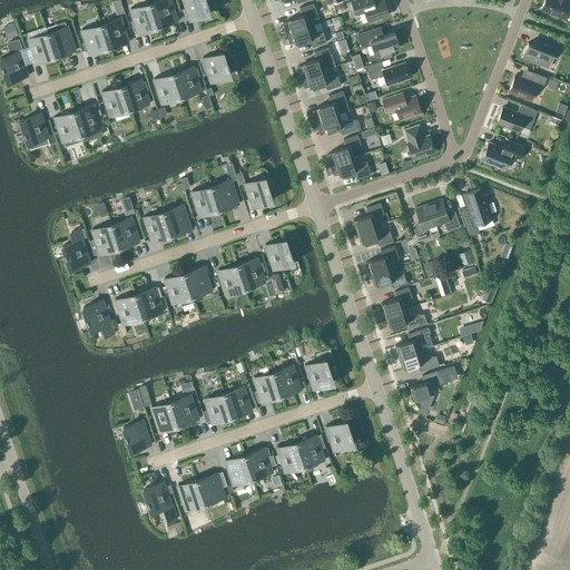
[(159,0),(150,3),(157,26),(176,19),(176,21),(177,21),(169,0),(159,0)]
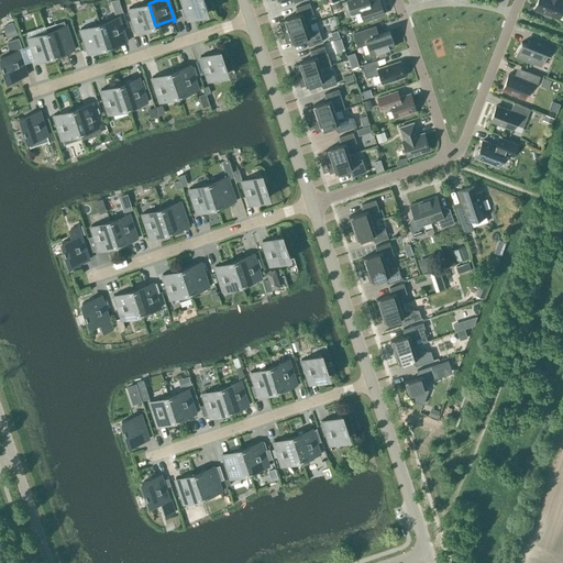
[(181,0),(189,21),(189,19),(207,12),(202,0),(181,0)]
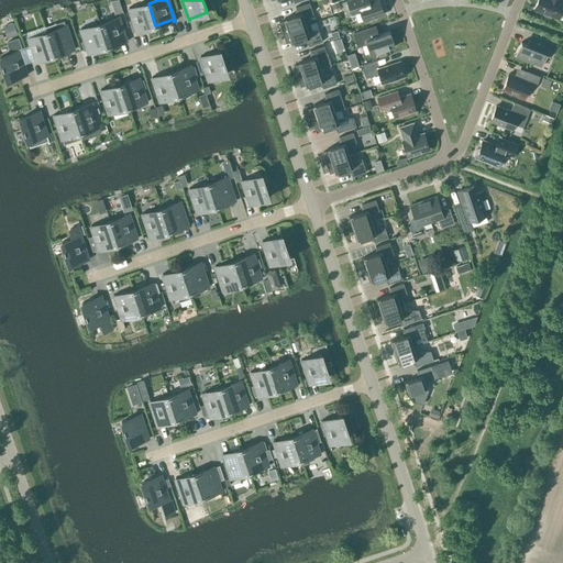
[(361,12),(364,21),(384,14),(378,0),(373,0),(364,3),(363,0),(348,0),(352,14),(361,12)]
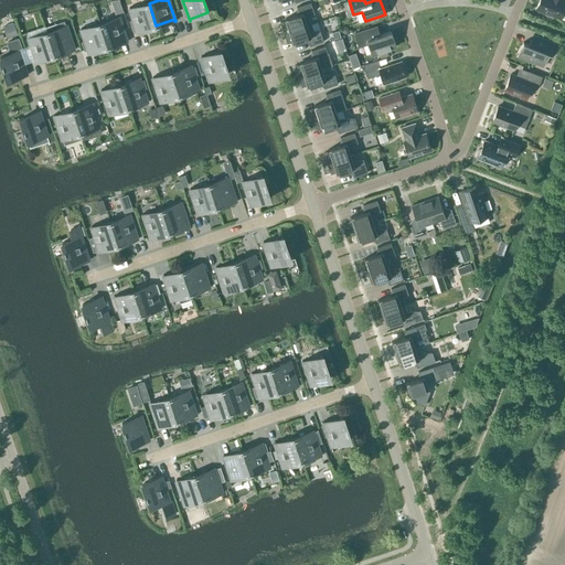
[(539,0),(536,9),(544,12),(545,14),(550,17),(552,14),(561,18),(564,6),(564,0),(539,0)]
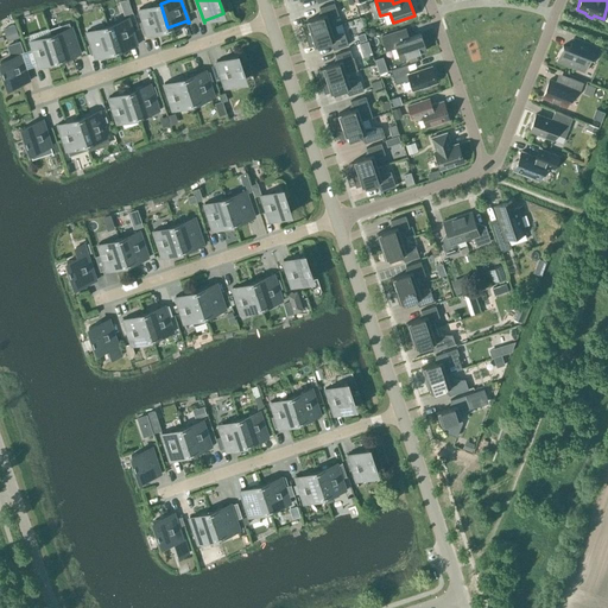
[(302,24),(305,36),(335,25),(333,18),(339,14),(334,2),(320,7),(322,16),(306,20),(306,23),(302,24)]
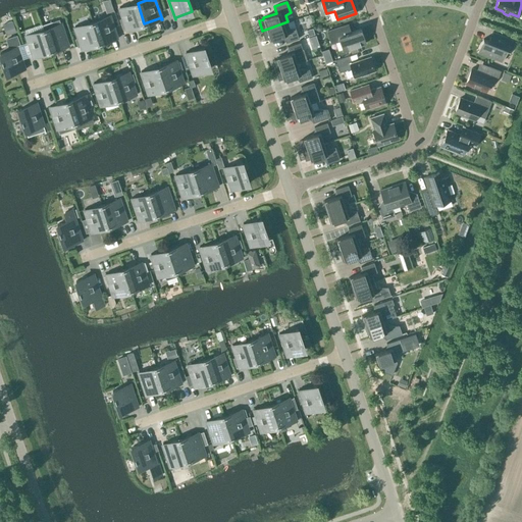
[(144,23),(138,3),(120,8),(120,7),(119,7),(127,31),(128,31),(127,29),(144,23)]
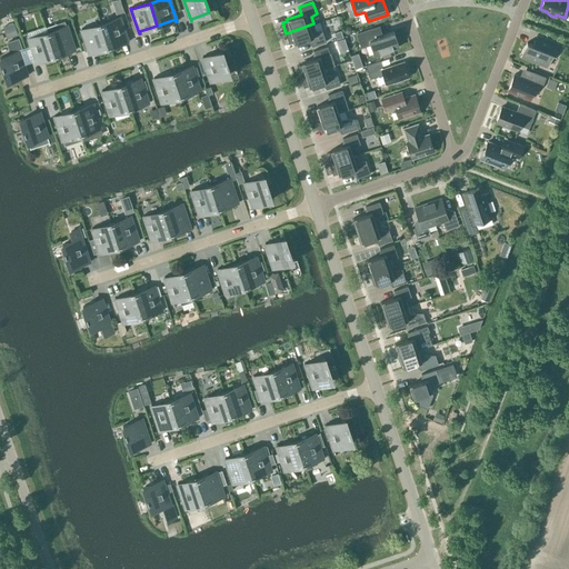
[(101,25),(108,47),(127,40),(127,42),(128,42),(119,16),(118,16),(119,18),(101,25)]
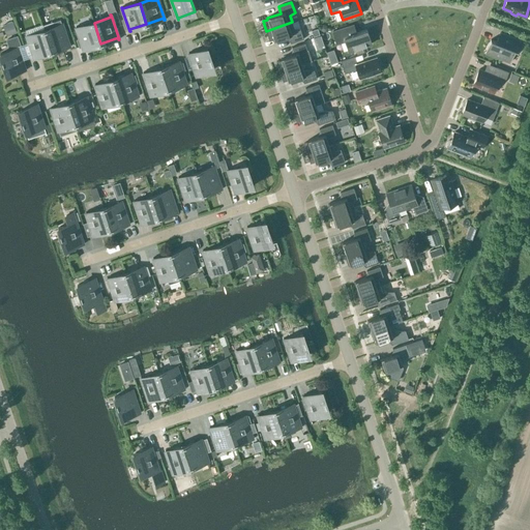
[(42,26),(51,51),(68,46),(68,48),(69,47),(60,20),(42,26)]
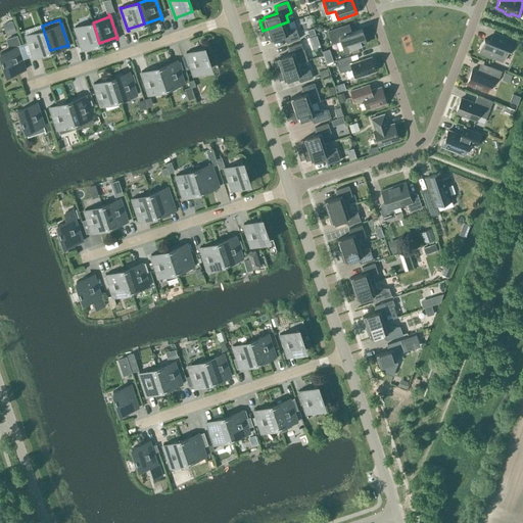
[(16,32),(12,21),(5,24),(9,34),(16,32)]
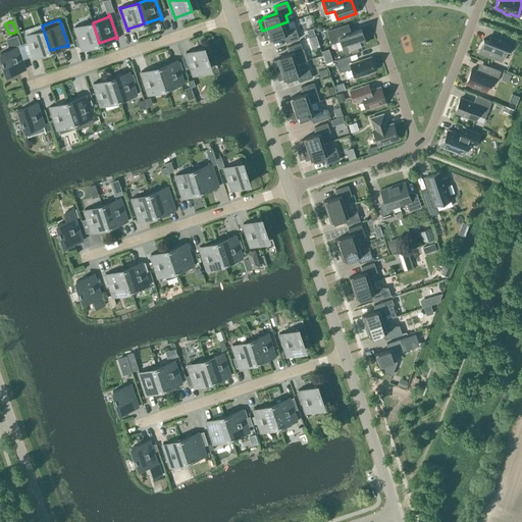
[(290,28),(288,21),(262,31),(265,40),(270,39),(270,40),(283,36),(286,43),(299,38),(296,28),(290,28)]
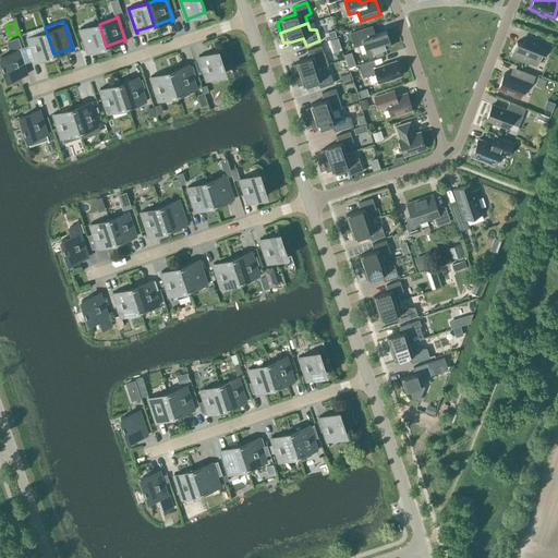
[(106,46),(99,24),(81,29),(81,27),(80,28),(88,53),(89,53),(88,51),(106,46)]
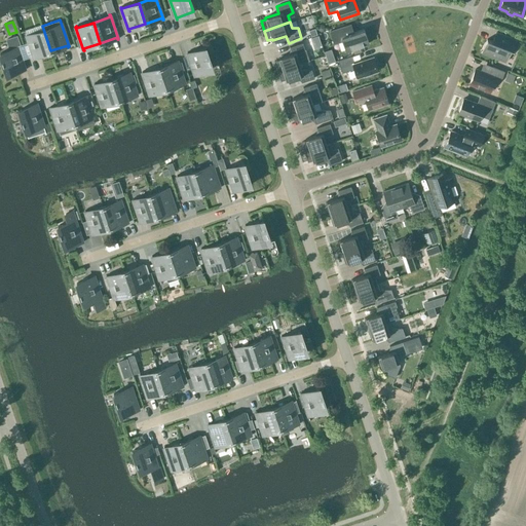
[(364,29),(353,32),(350,25),(330,32),(334,42),(342,39),(346,50),(369,43),(364,29)]
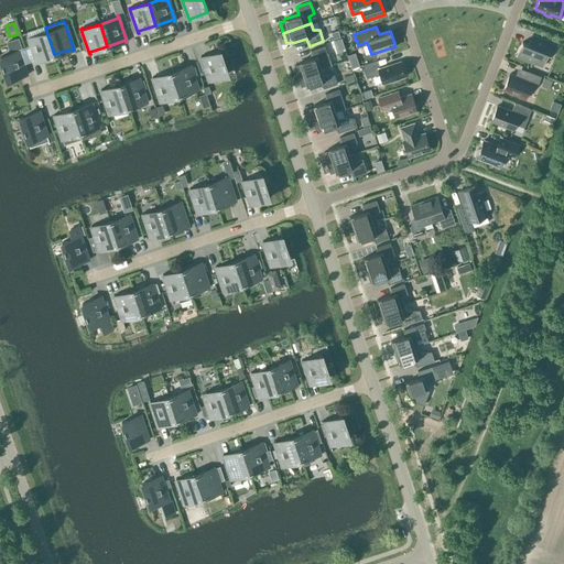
[(54,54),(45,28),(46,32),(29,39),(29,36),(28,36),(36,63),(38,63),(36,61),(54,54)]
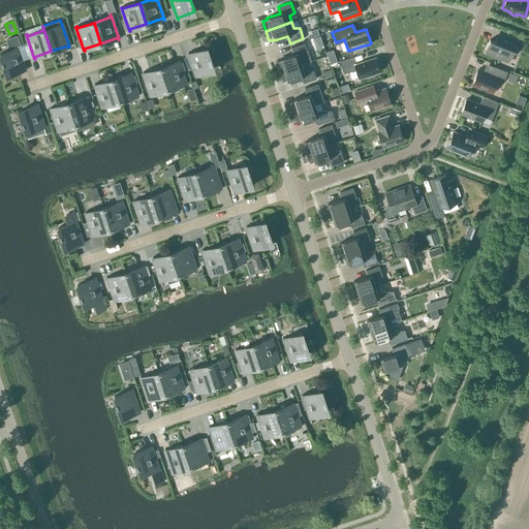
[(499,33),(495,41),(490,39),(485,52),(508,61),(514,50),(517,51),(520,41),(499,33)]
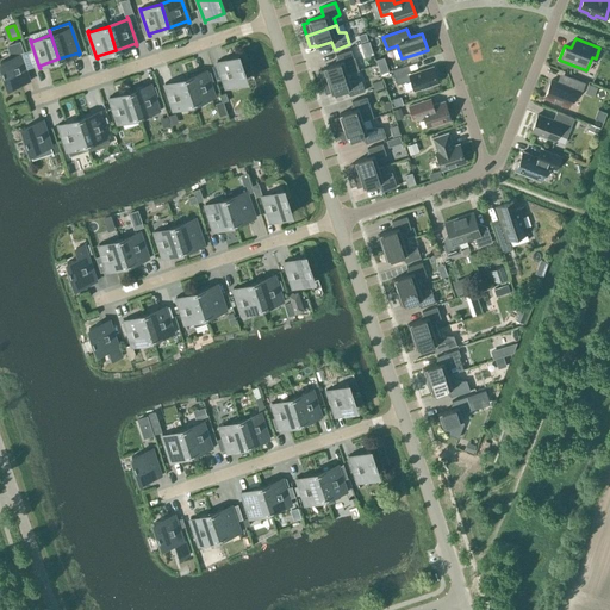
[(23,51),(19,41),(6,44),(10,56),(0,58),(0,67),(7,88),(31,81),(22,53),(23,51)]
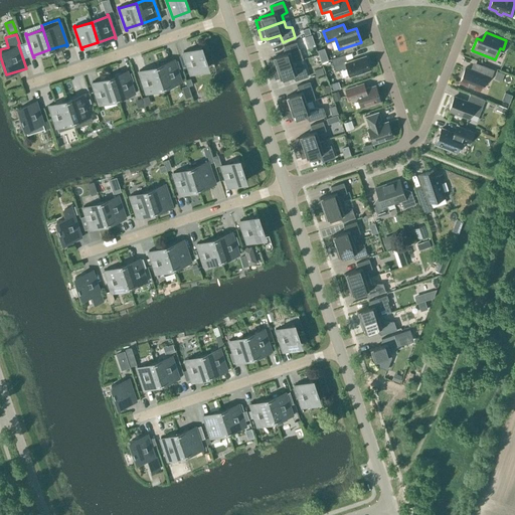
[(272,69),(294,62),(303,59),(297,41),(284,46),(286,52),(273,57),(273,58),(269,59),(272,69)]
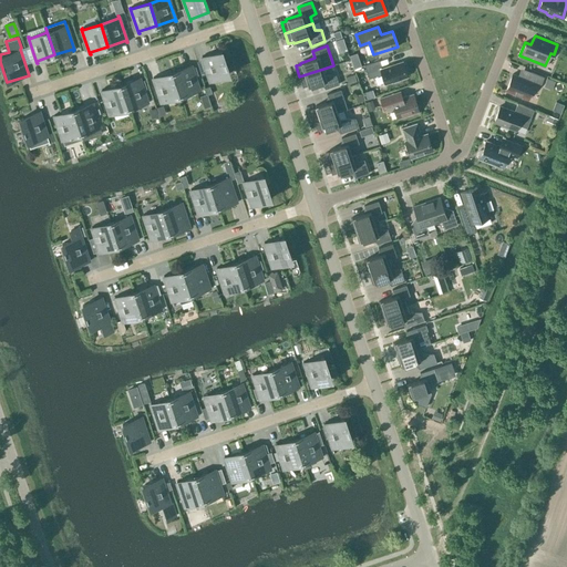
[(222,52),(203,58),(203,57),(202,57),(212,84),(212,82),(230,76),(222,52)]
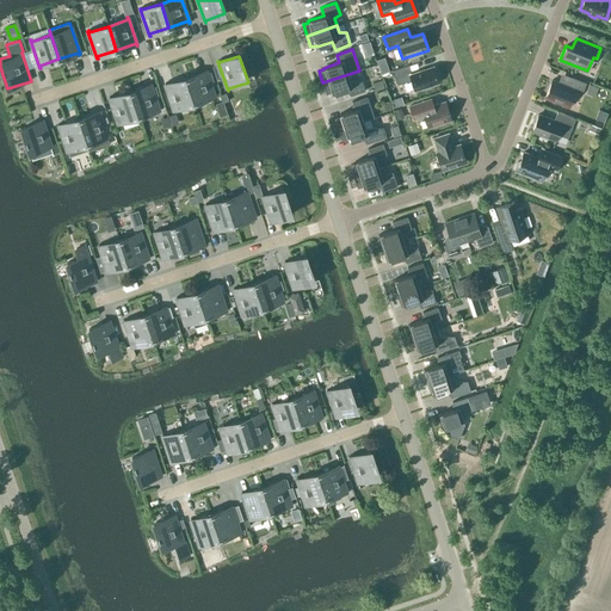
[(423,90),(425,91),(431,88),(432,86),(432,85),(439,82),(433,67),(412,74),(408,65),(393,71),(397,85),(412,80),(415,91),(421,88),(423,90)]
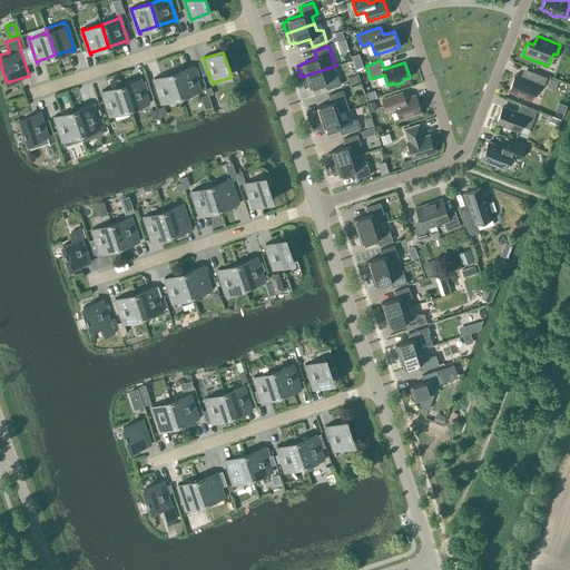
[(174,74),(180,96),(199,89),(199,91),(200,91),(192,65),(190,66),(192,67),(174,74)]
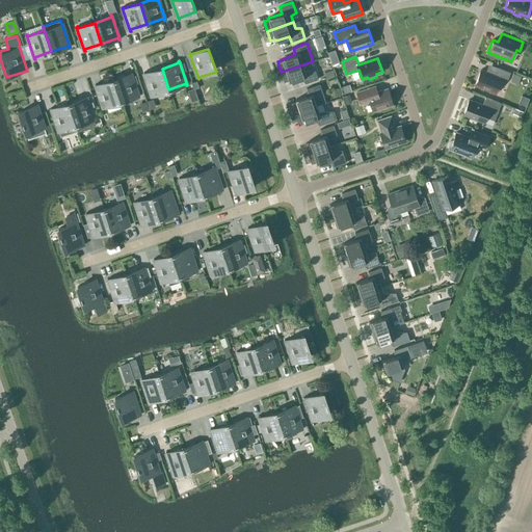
[(303,64),(281,72),(284,82),(289,80),(289,82),(302,77),(304,83),(318,79),(315,70),(306,71),(303,64)]
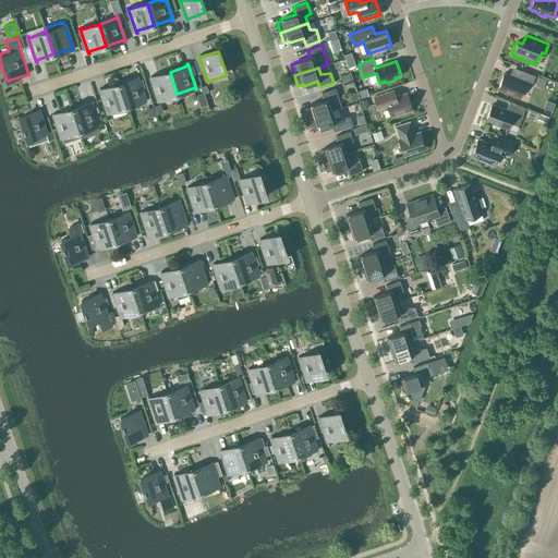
[(523,71),(520,79),(505,73),(498,89),(520,97),(525,82),(532,84),(535,75),(523,71)]
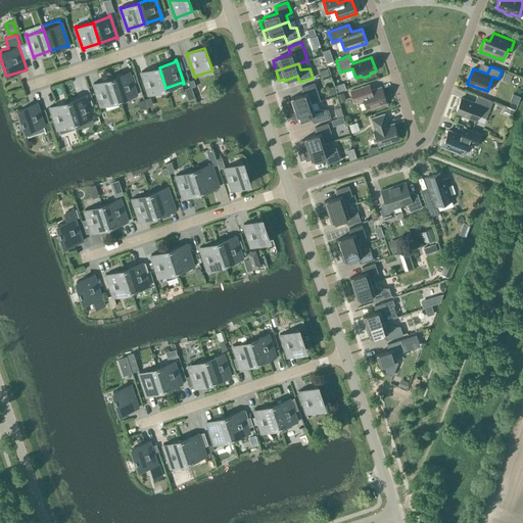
[(165,88),(159,67),(142,73),(142,70),(141,72),(149,95),(150,95),(149,93),(165,88)]
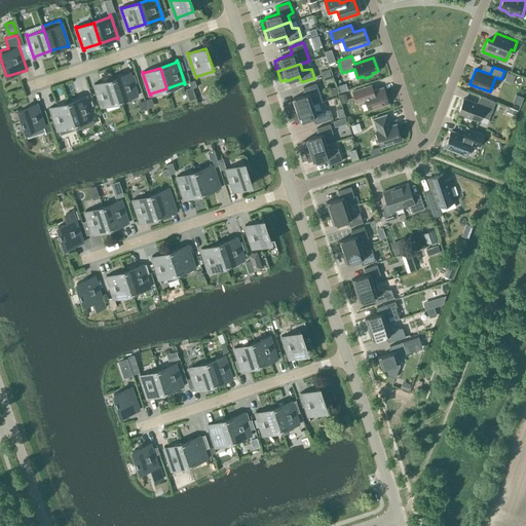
[(112,79),(119,100),(136,95),(137,97),(137,96),(128,72),(128,74),(112,79)]
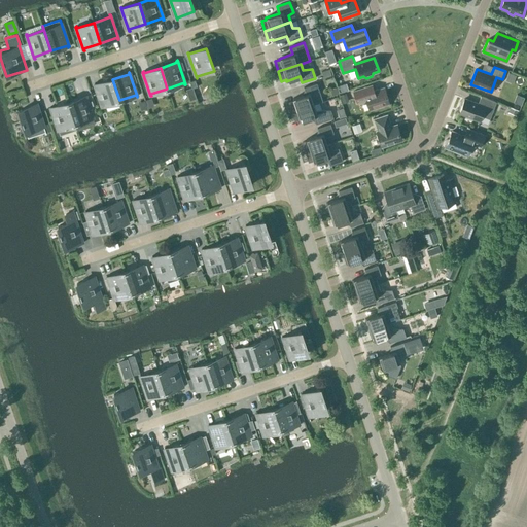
[(119,100),(112,79),(96,85),(95,83),(94,83),(102,108),(103,107),(102,106),(119,100)]
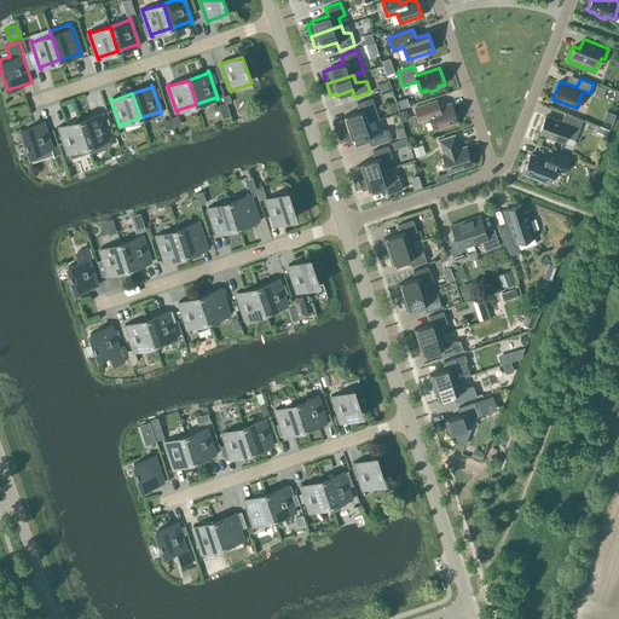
[(342,132),(369,122),(380,119),(372,98),(357,103),(359,111),(343,116),(345,117),(339,120),(342,132)]
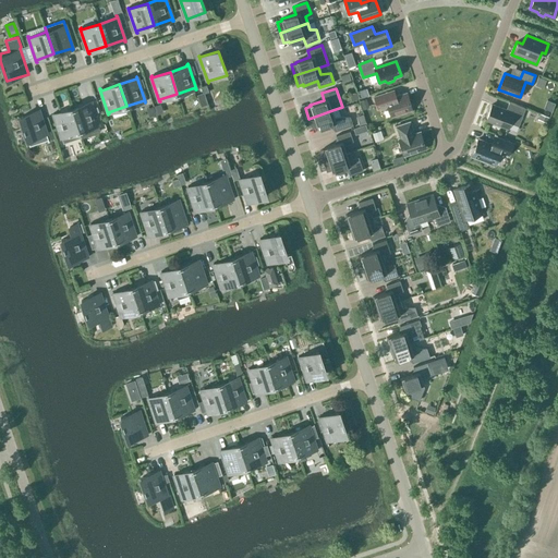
[(407,93),(397,96),(395,89),(374,97),(377,109),(387,106),(391,117),(412,109),(407,93)]
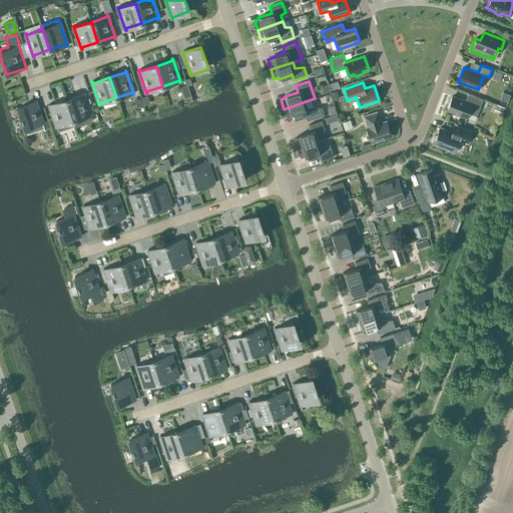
[(83,94),(66,100),(73,120),(75,126),(92,120),(83,92),(82,93),(83,94)]
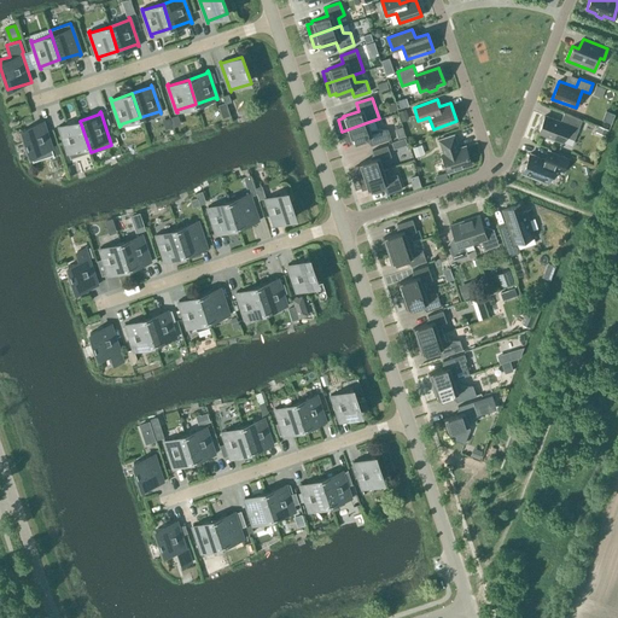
[(563,143),(565,135),(575,139),(582,120),(564,112),(560,122),(544,116),(538,133),(546,135),(546,138),(554,140),(554,139),(563,143)]
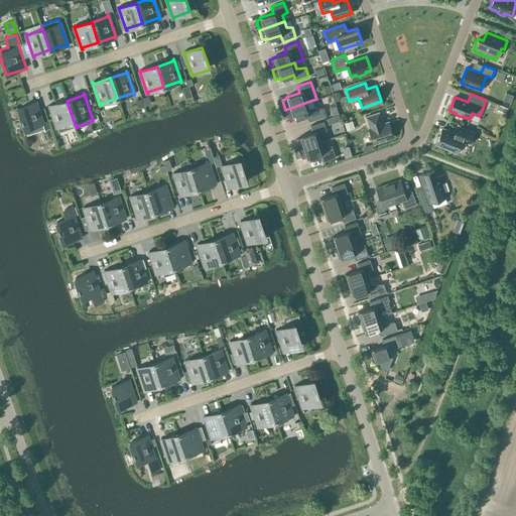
[(503,98),(507,106),(513,103),(509,95),(503,98)]
